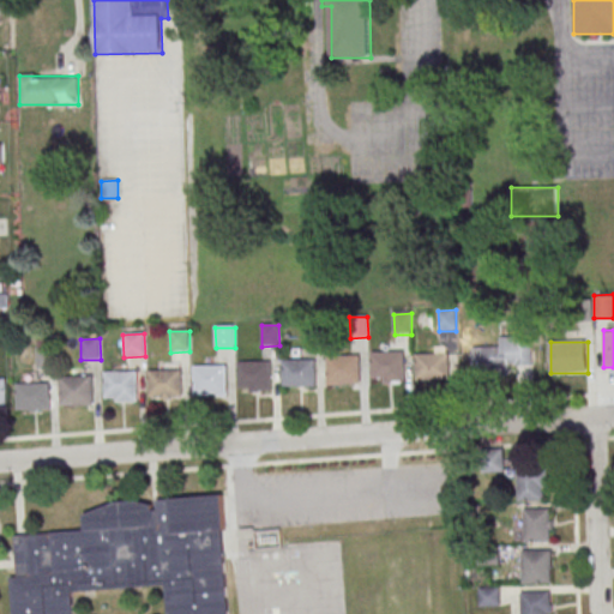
[(506,348),(506,374),(474,375),(473,349),(506,348)]
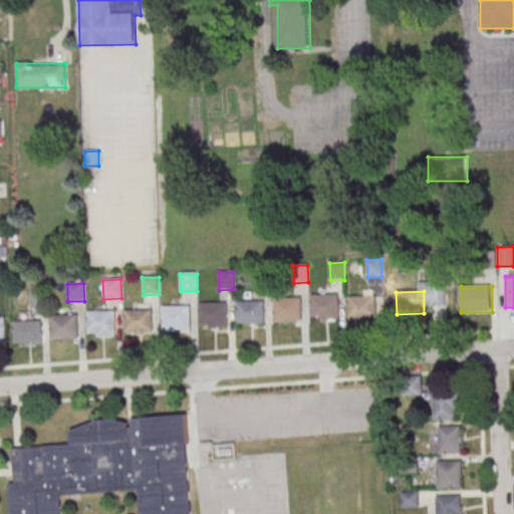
[(339,296),(339,318),(312,318),(312,296),(339,296)]
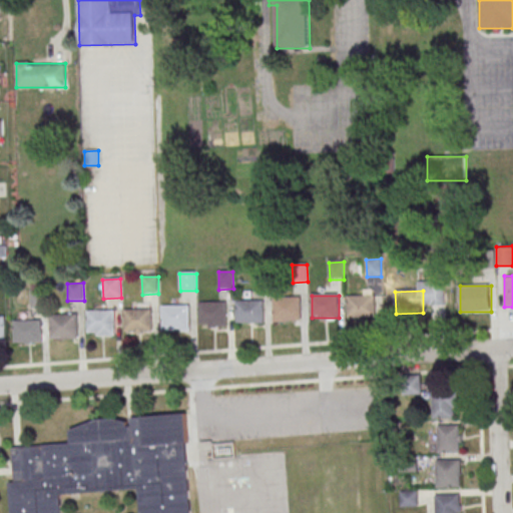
[(375,297),(376,319),(348,320),(348,298),(375,297)]
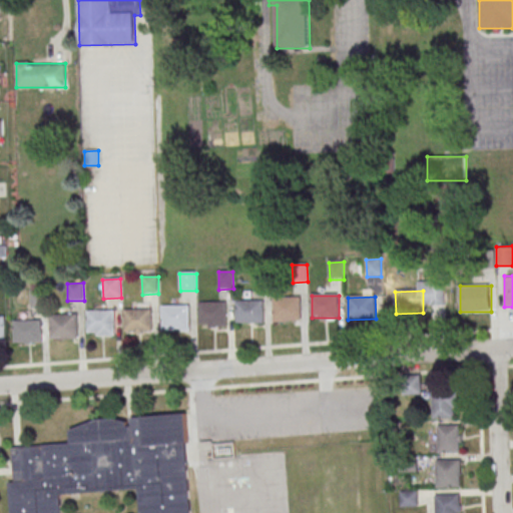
[(301,299),(301,321),(274,322),(274,300),(301,299)]
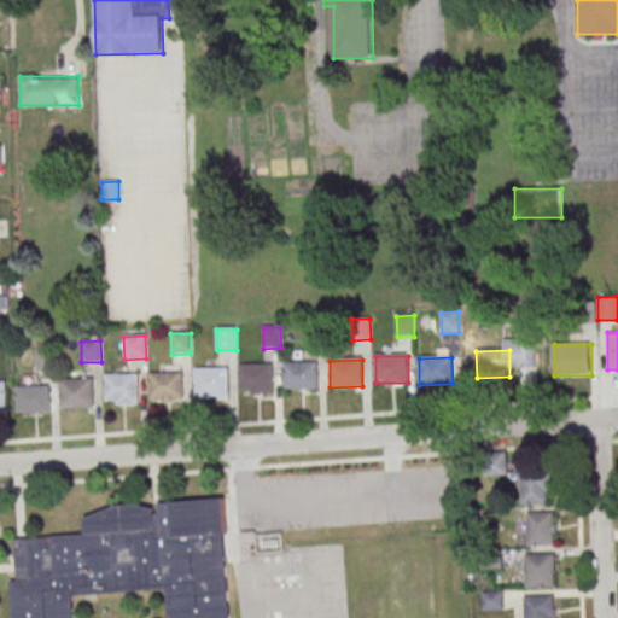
[(318,365),(319,391),(286,391),(285,365),(318,365)]
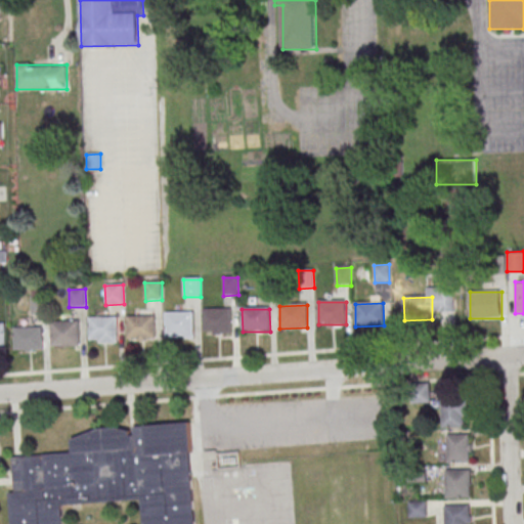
[(231,311),(231,334),(204,335),(204,311),(231,311)]
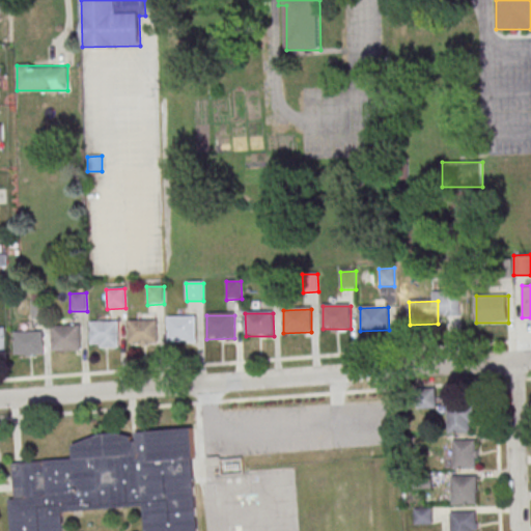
[(196,317),(196,341),(168,341),(168,318),(196,317)]
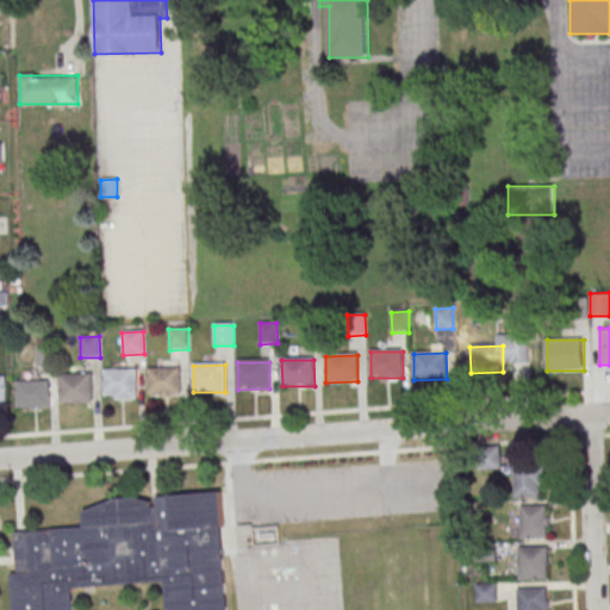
[(181,369),(181,396),(149,397),(148,369),(181,369)]
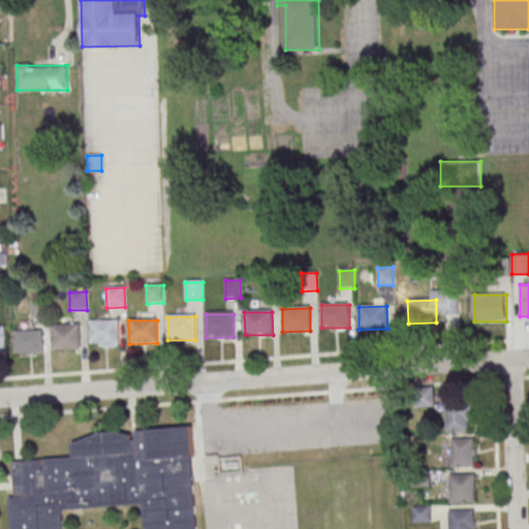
[(118,321),(119,344),(90,345),(90,322),(118,321)]
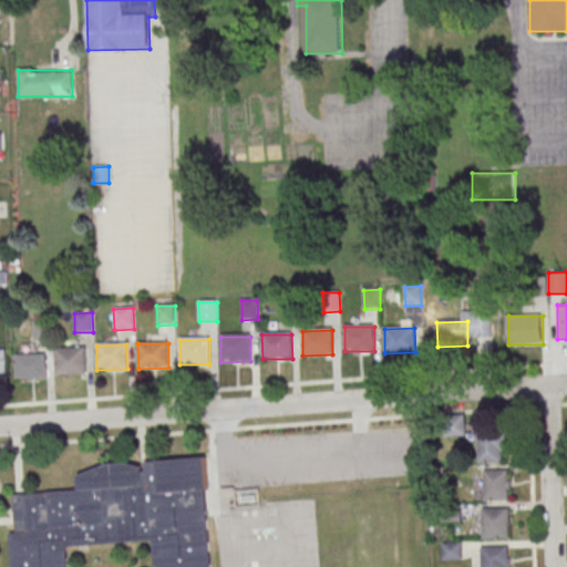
[(86,350),(86,374),(57,375),(57,350),(86,350)]
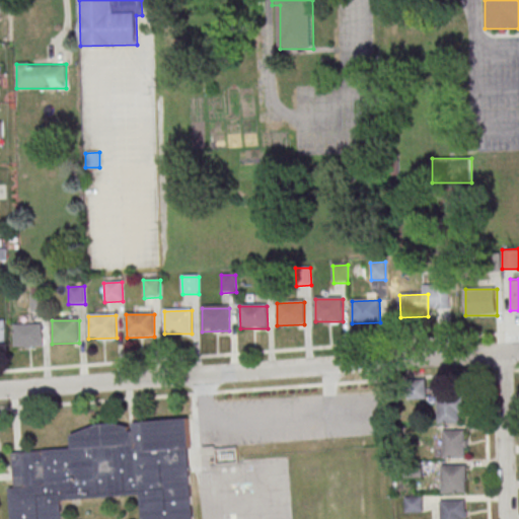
[(43,325),(43,348),(15,349),(14,326),(43,325)]
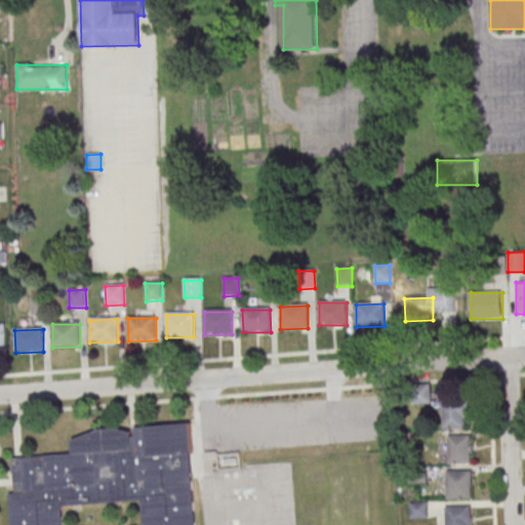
[(469,428),(469,401),(443,401),(443,428),(469,428)]
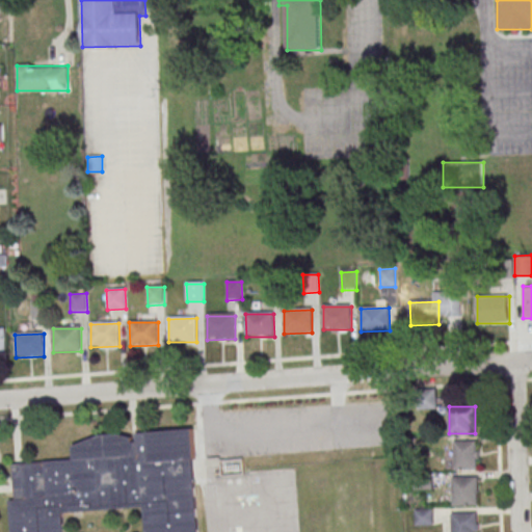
[(198,531),(147,531),(145,508),(63,514),(64,531),(12,531),(10,501),(16,500),(14,464),(74,459),(74,447),(100,435),(120,434),(133,439),(134,444),(138,443),(137,434),(193,429),(195,459),(193,459),(198,531)]
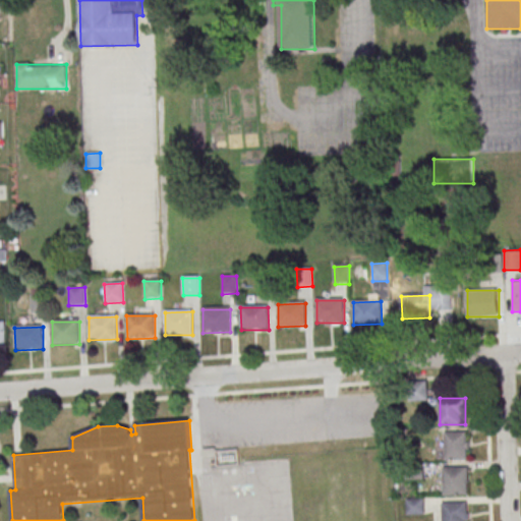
[(445,460),(468,460),(468,431),(445,431),(445,460)]
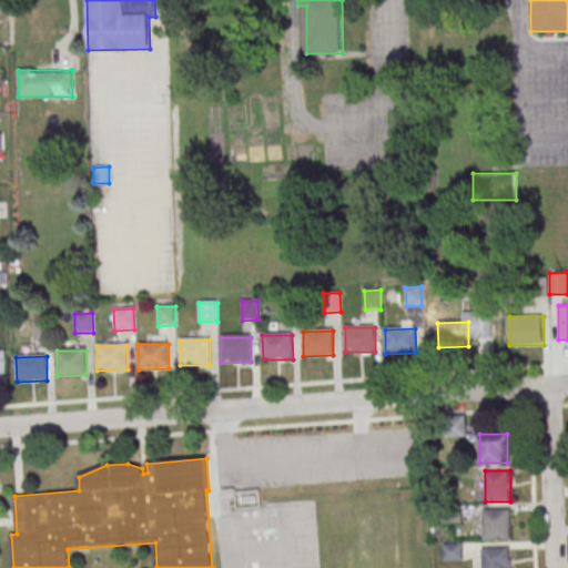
[(510,508),(483,508),(483,539),(510,539),(510,508)]
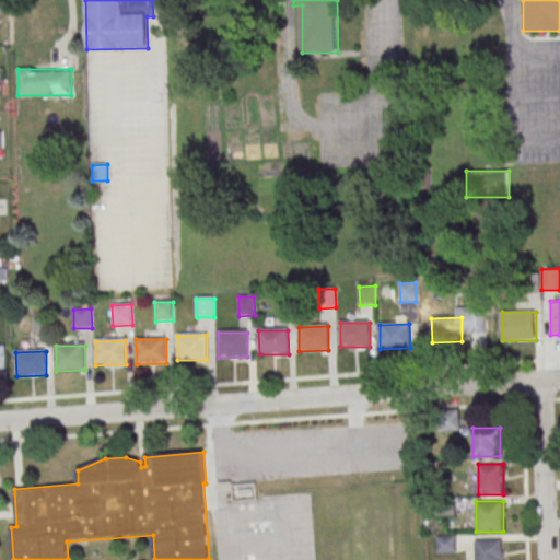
[(456,535),(436,535),(436,553),(456,553),(456,535)]
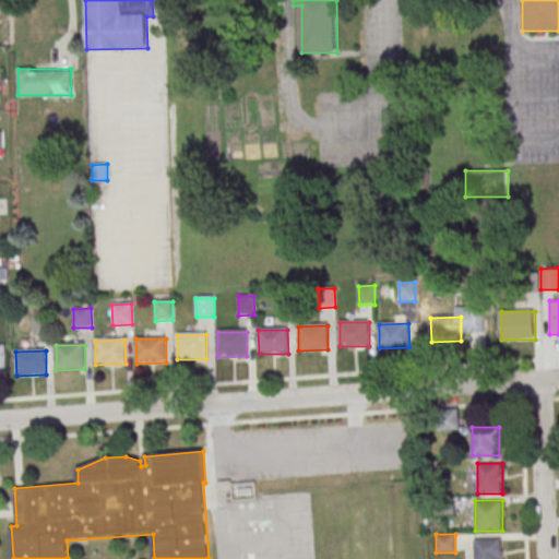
[(474,558),(503,558),(503,538),(475,538),(474,558)]
